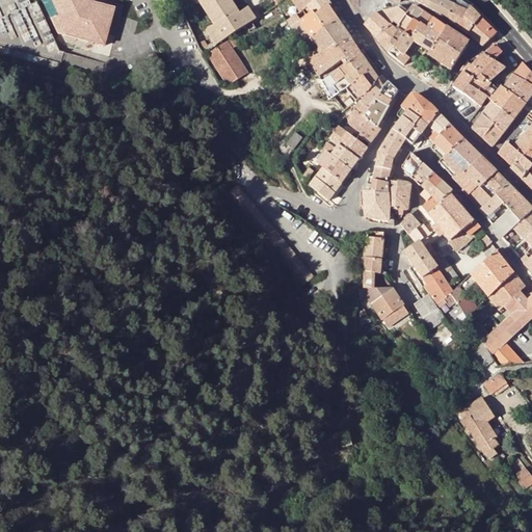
[(42,0),(58,33),(104,46),(114,8),(98,4),(96,10),(90,9),(85,0),(42,0)]
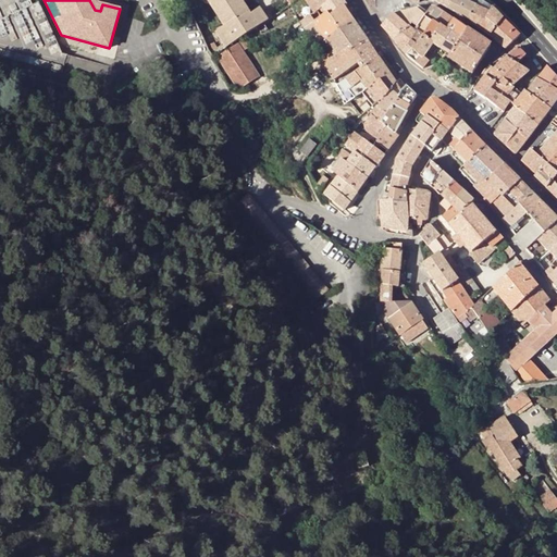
[(89,0),(95,10),(100,11),(102,4),(99,0),(89,0)]
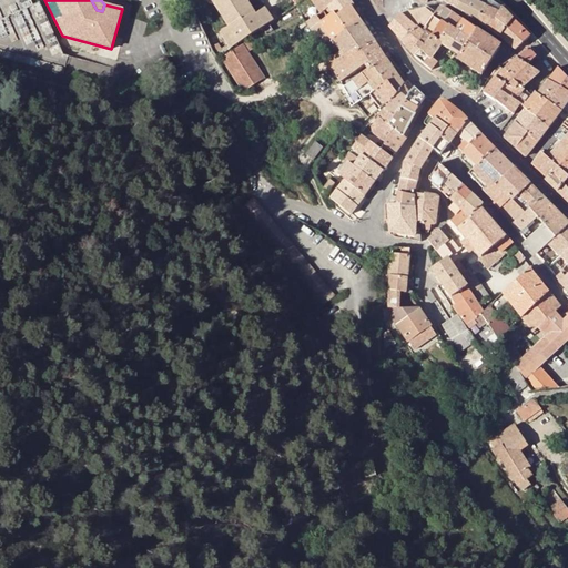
[(220,32),(231,49),(255,32),(272,21),(264,9),(255,16),(246,2),(245,0),(212,0),(216,6),(230,27),(220,32)]
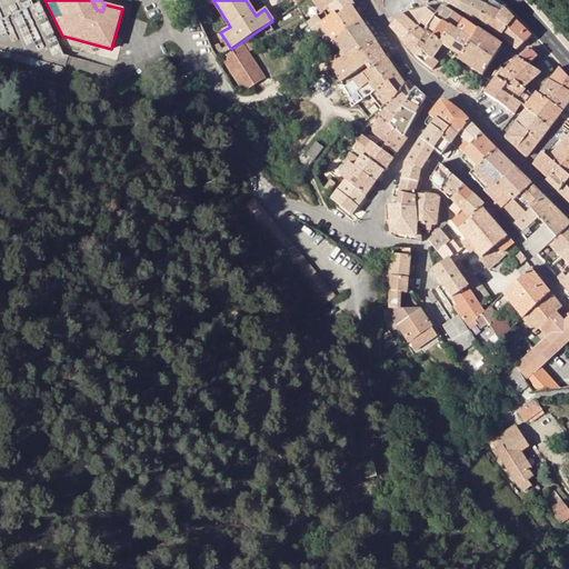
[(321,13),(325,11),(327,9),(329,8),(328,7),(337,0),(311,0),(320,13),(321,13)]
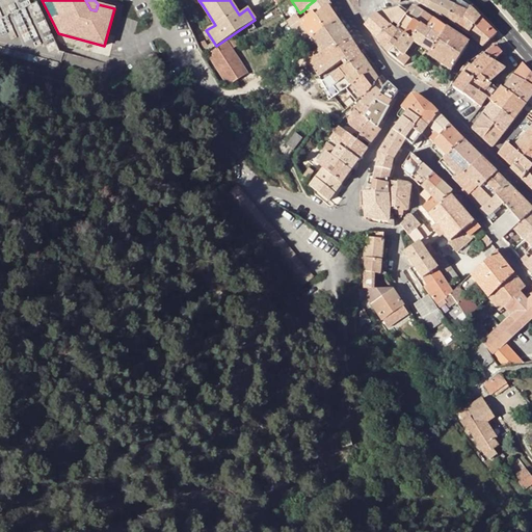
[(309,10),(311,14),(313,12),(315,16),(328,7),(330,5),(326,0),(315,0),(307,6),(308,7),(306,8),(307,11),(309,10)]
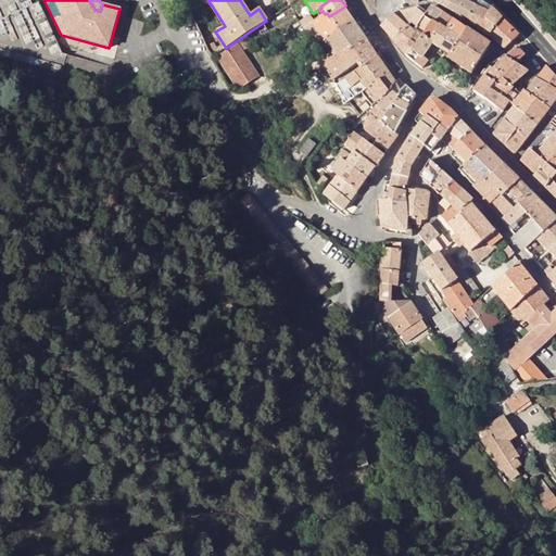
[(477,0),(450,0),(446,8),(460,15),(468,20),(478,0),(477,0)]
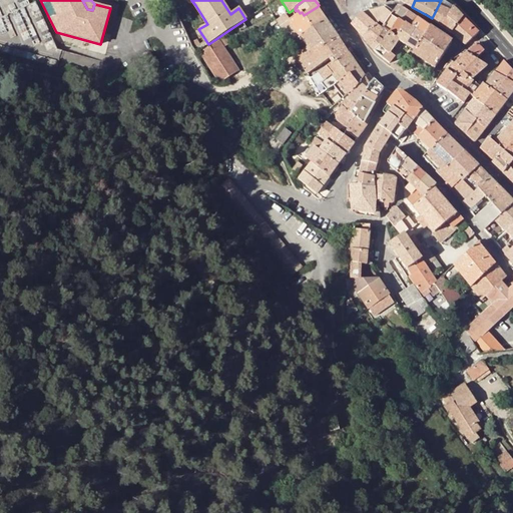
[(441,0),(432,18),(433,19),(433,20),(443,27),(454,8),(441,0)]
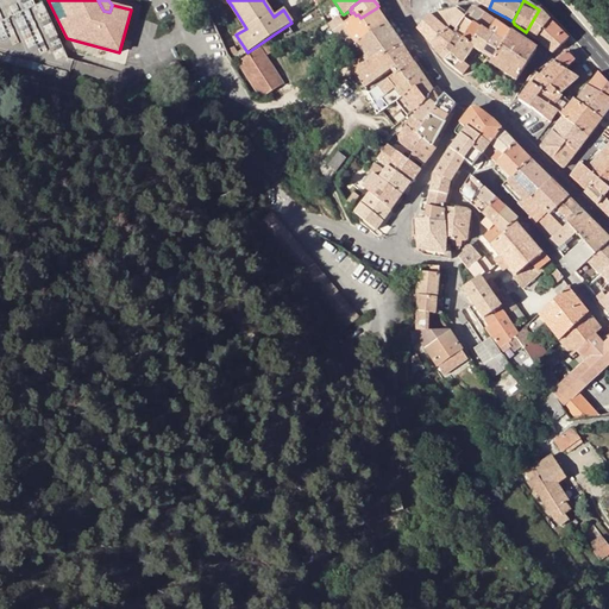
[(358,14),(356,16),(352,18),(347,12),(344,14),(343,14),(328,24),(345,52),(346,52),(351,49),(357,45),(356,44),(387,24),(376,8),(360,18),(358,14)]
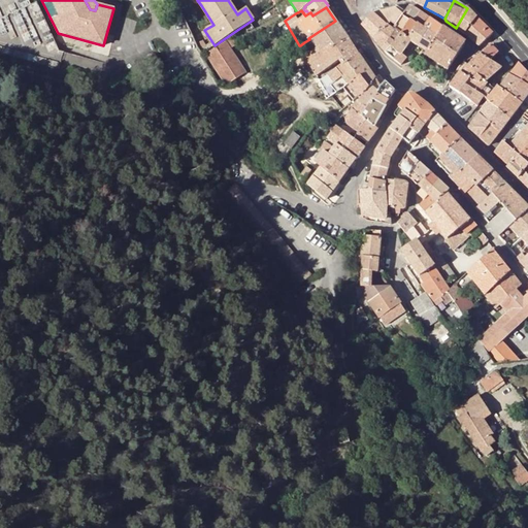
[(396,31),(401,35),(409,21),(411,22),(420,11),(413,7),(408,7),(402,14),(392,30),(395,32),(396,31)]
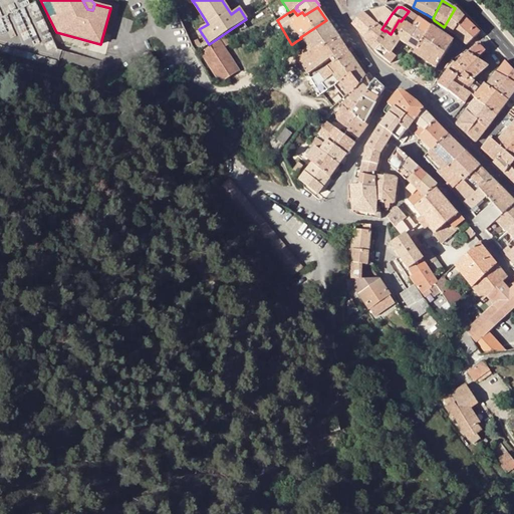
[(381,29),(392,14),(386,8),(362,13),(365,16),(376,25),(381,29)]
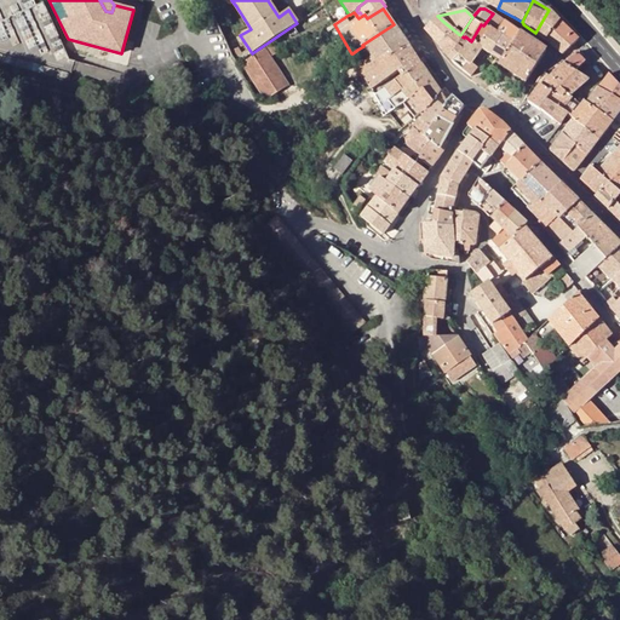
[(549,10),(535,33),(545,40),(560,21),(549,10)]
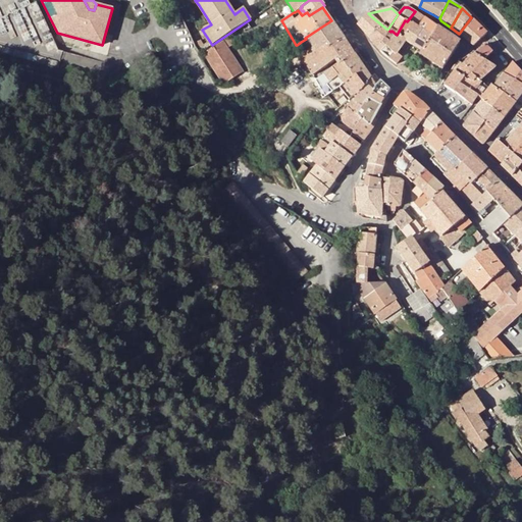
[(407,21),(412,24),(418,29),(425,18),(421,16),(415,11),(407,21)]
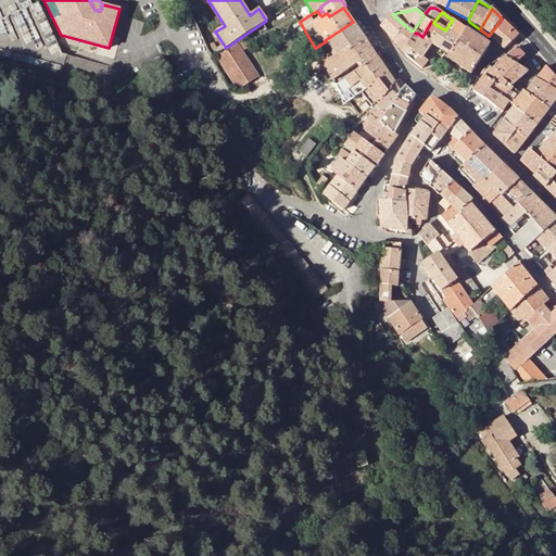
[(395,17),(392,14),(384,23),(381,26),(390,36),(394,41),(407,27),(395,17)]
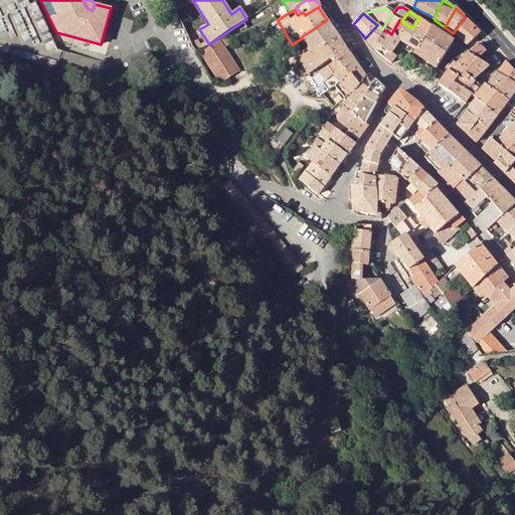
[(453,33),(463,41),(475,27),(465,17),(453,33)]
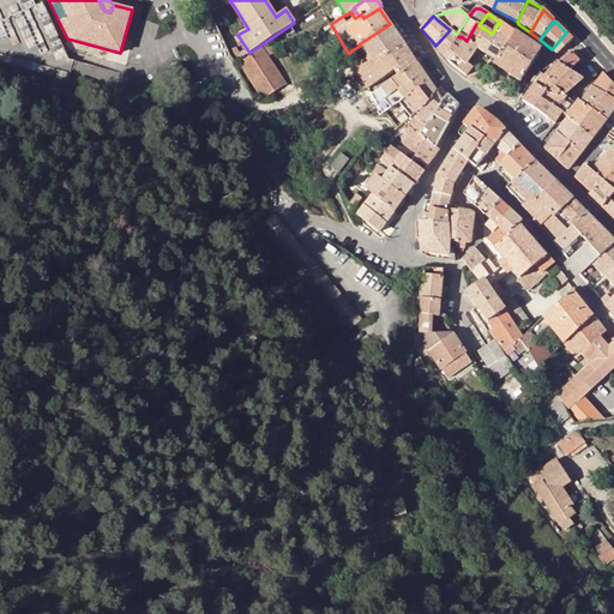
[(492,34),(498,38),(507,44),(515,32),(500,22),(492,34)]
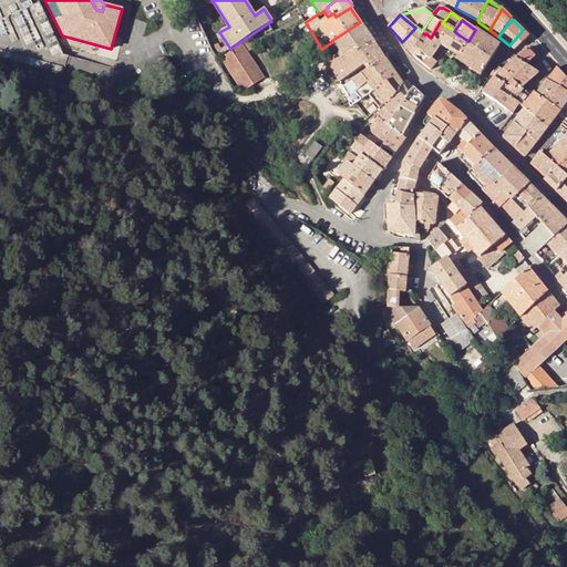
[(339,82),(361,66),(353,54),(372,41),(361,23),(360,22),(331,41),(332,42),(333,44),(339,53),(334,55),(327,61),(330,66),(338,80),(339,82)]
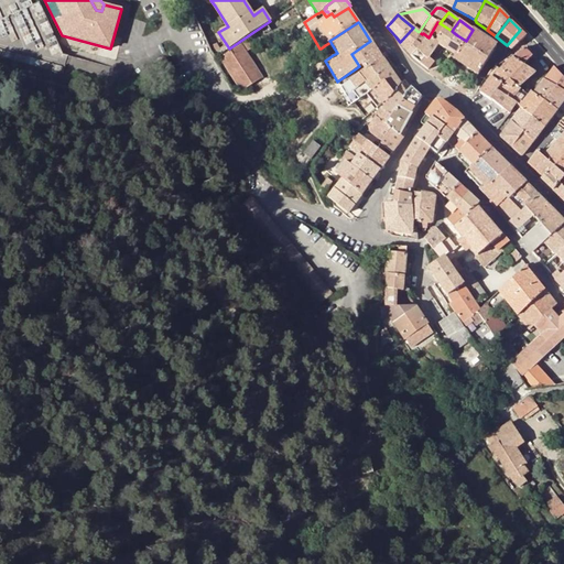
[(435,43),(445,26),(440,23),(437,22),(429,38),(430,39),(435,43)]
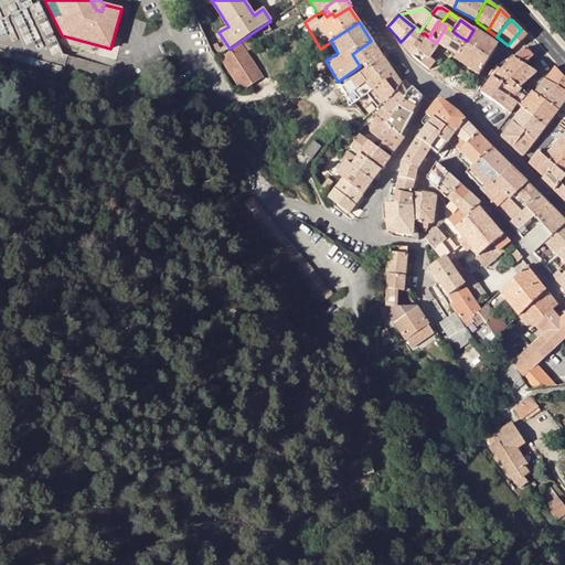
[(452,31),(446,27),(436,43),(439,45),(447,50),(458,35),(452,31)]
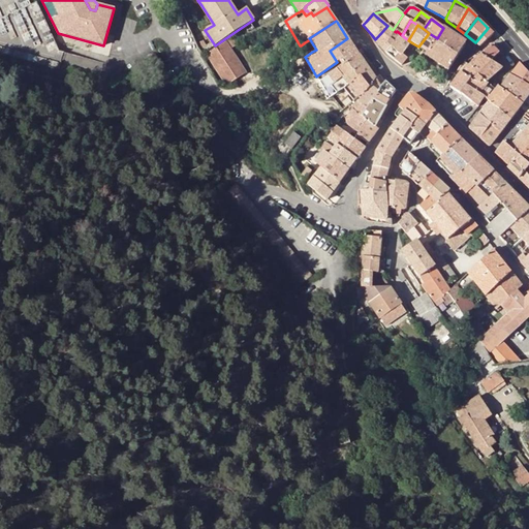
[(393,30),(387,26),(375,39),(382,49),(389,42),(396,32),(393,30)]
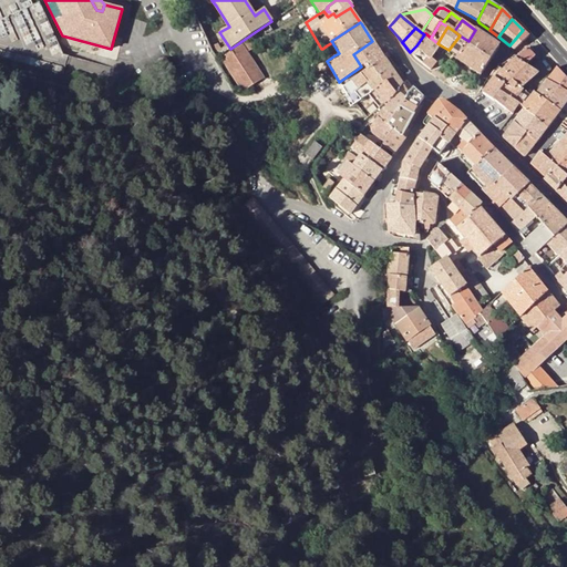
[(468,41),(459,55),(456,59),(474,71),(481,75),(500,47),(475,30),(468,41)]
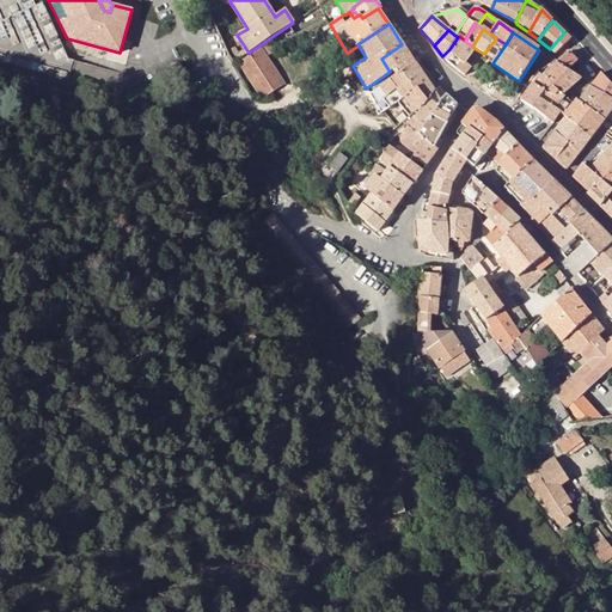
[(570,40),(564,32),(550,49),(556,53),(570,40)]
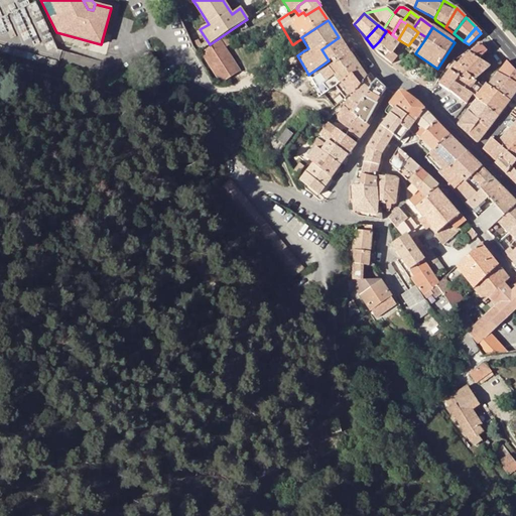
[(387,30),(386,31),(379,41),(373,47),(377,51),(379,53),(392,63),(397,56),(392,52),(399,43),(401,41),(398,39),(393,35),(392,34),(387,30)]
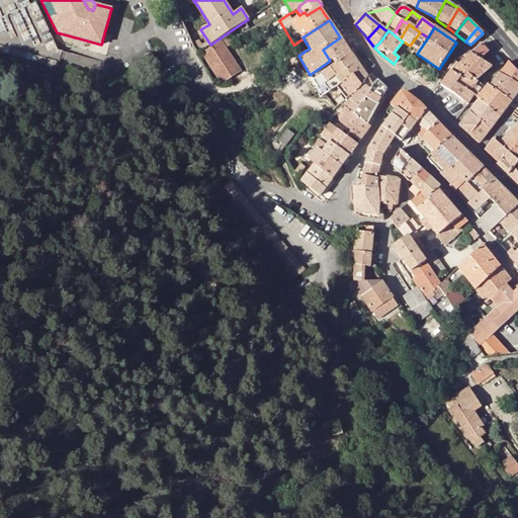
[(420,32),(410,46),(419,51),(428,37),(420,32)]
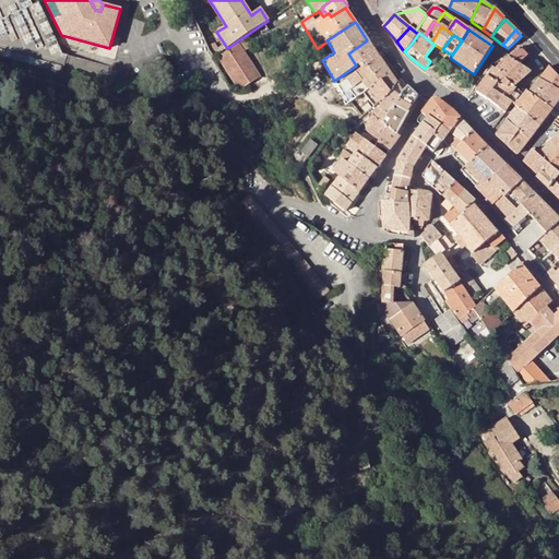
[(248,38),(217,58),(239,91),(260,76),(244,52),(252,46),(248,38)]
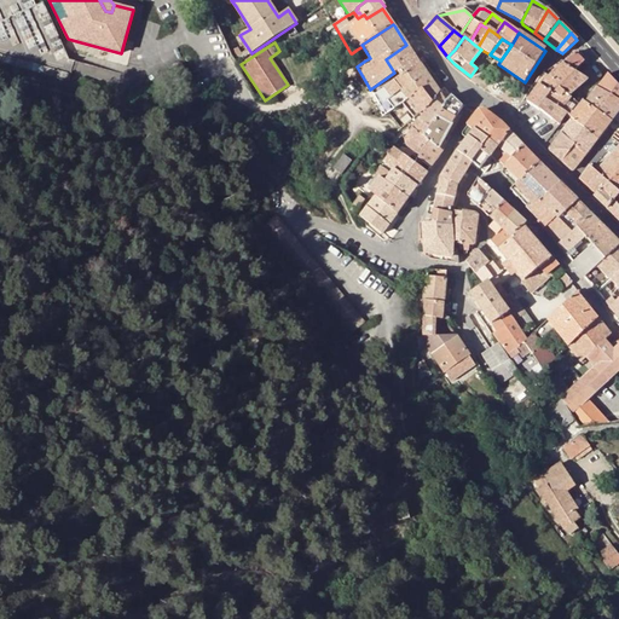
[(386,59),(394,73),(416,59),(406,45),(386,59)]
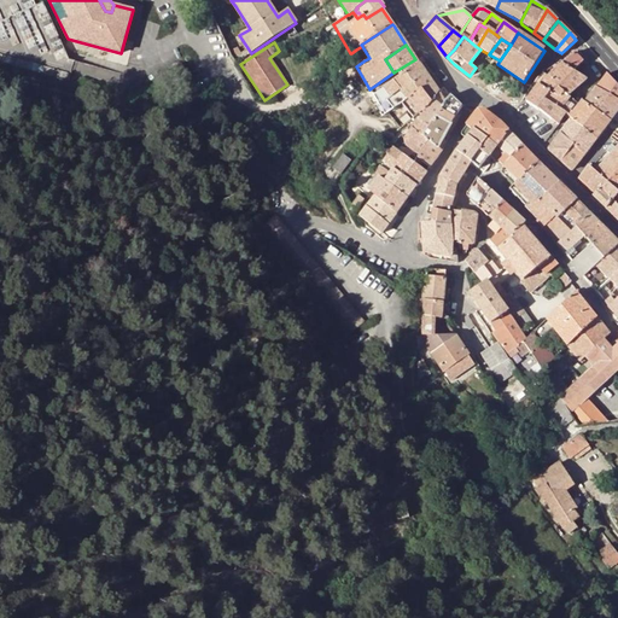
[(356,50),(361,56),(365,60),(369,58),(363,48),(362,46),(356,50)]
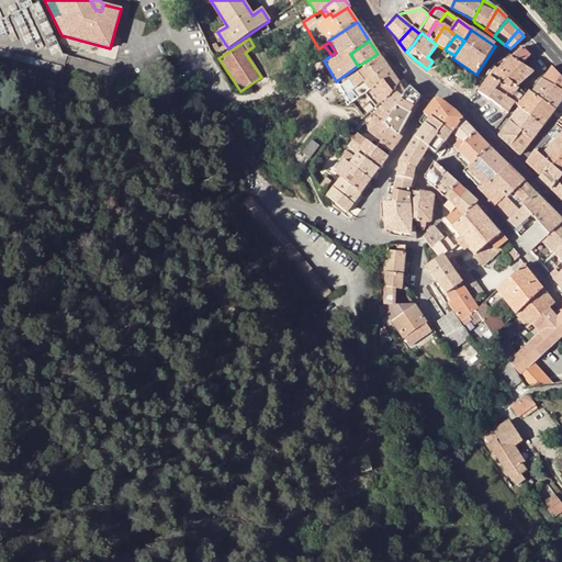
[(507,60),(506,58),(494,66),(493,66),(497,69),(504,75),(517,86),(520,83),(534,71),(521,64),(530,56),(524,47),(513,57),(507,60)]
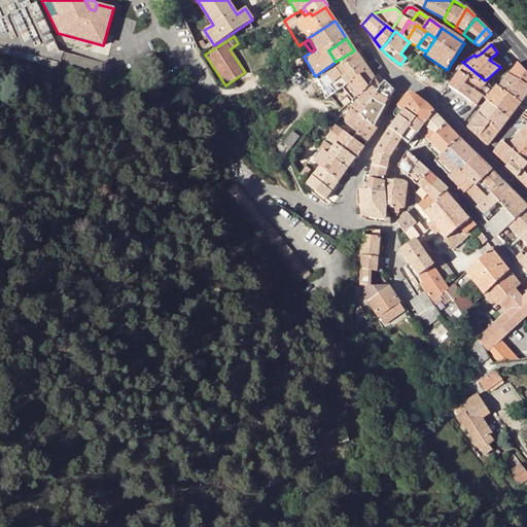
[(374,78),(357,55),(346,62),(353,69),(359,75),(360,77),(369,88),(373,81),(375,79),(374,78)]
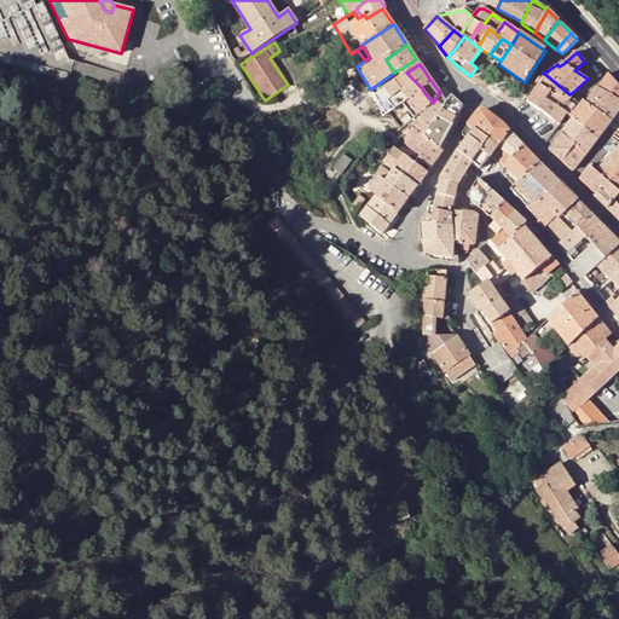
[(394,80),(383,88),(392,98),(387,100),(393,109),(401,103),(406,99),(422,88),(415,81),(406,73),(401,76),(394,80)]
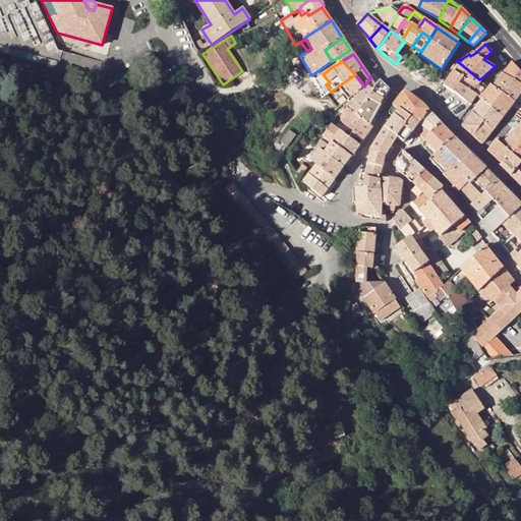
[(461,64),(457,61),(452,67),(451,68),(454,70),(463,77),(462,79),(466,80),(472,82),(475,84),(479,80),(479,79),(467,69),(461,64)]
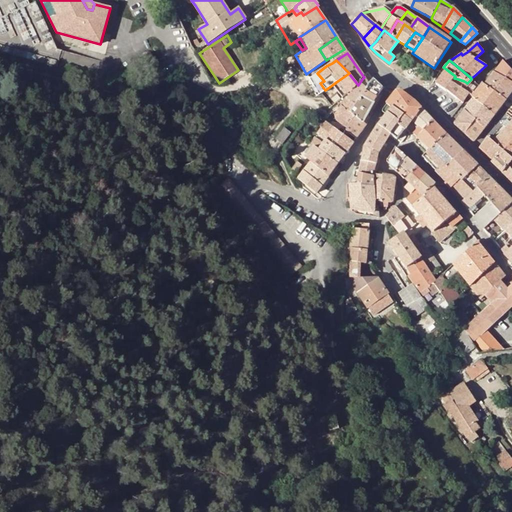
[(504,61),(495,73),(511,83),(511,70),(505,62),(504,61)]
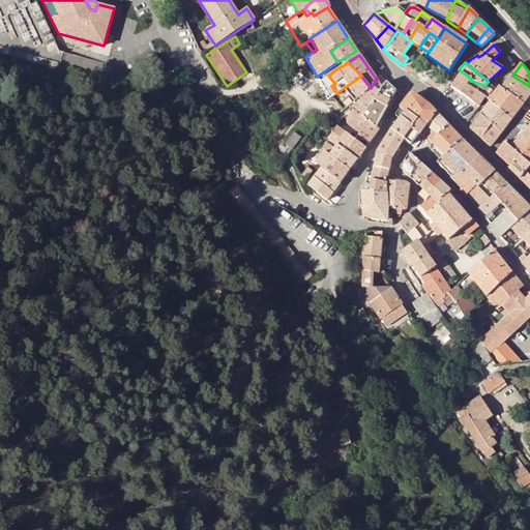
[(471,79),(462,71),(451,87),(461,93),(467,85),(470,81),(471,79)]
